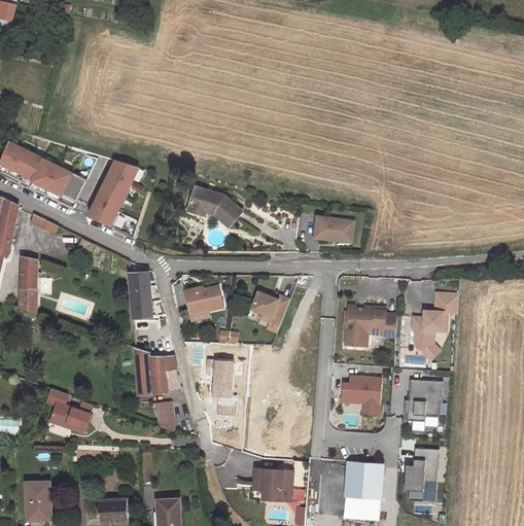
[(14,3),(0,0),(0,16),(10,19),(14,3)]
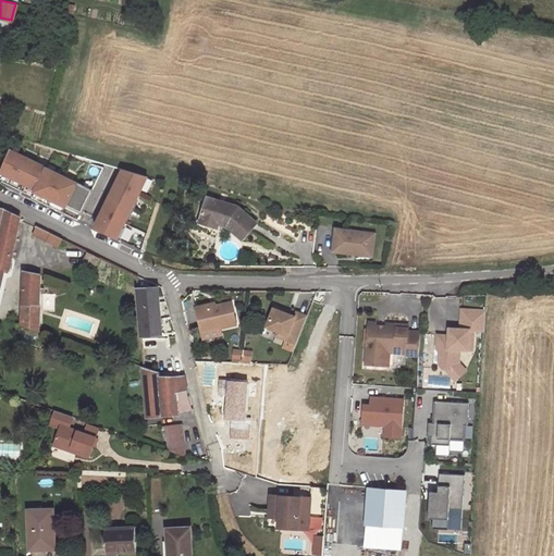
[(0,29),(11,31),(11,22),(0,21),(0,29)]
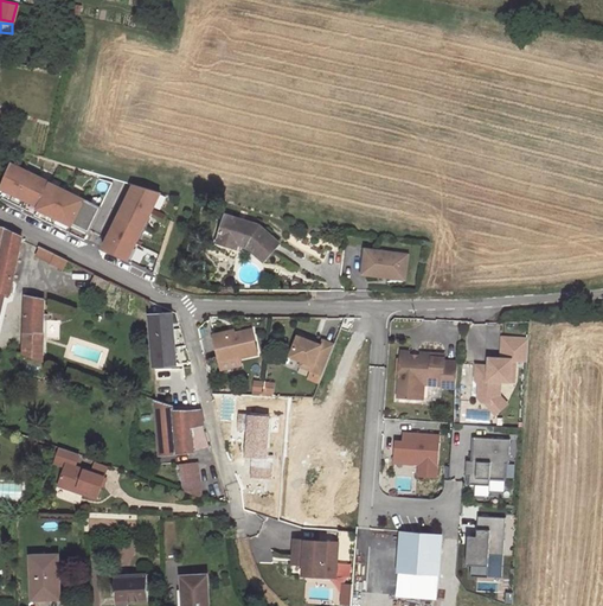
[(0,193),(91,230),(102,202),(7,164),(0,182),(0,193)]
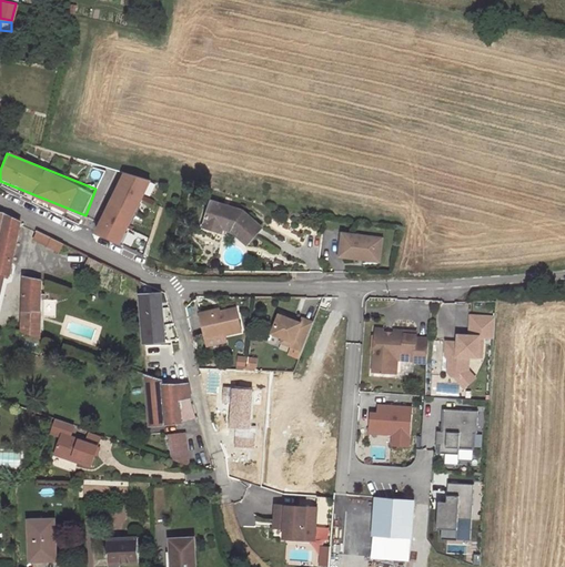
[(96,233),(122,244),(150,181),(123,170),(96,233)]
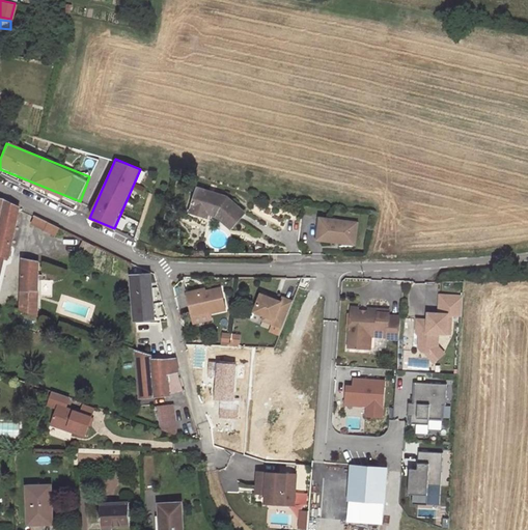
[(209,194),(194,189),(187,210),(203,216),(205,208),(210,210),(209,213),(214,215),(227,227),(242,211),(224,195),(210,191),(209,194)]
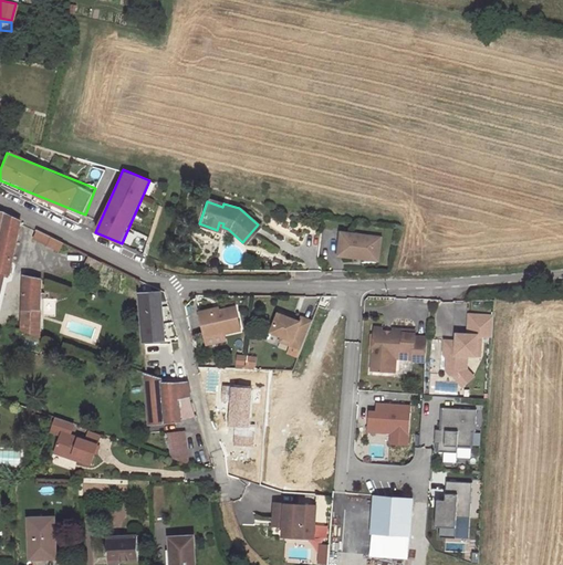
[(0,278),(4,278),(17,221),(1,213),(0,219),(0,278)]
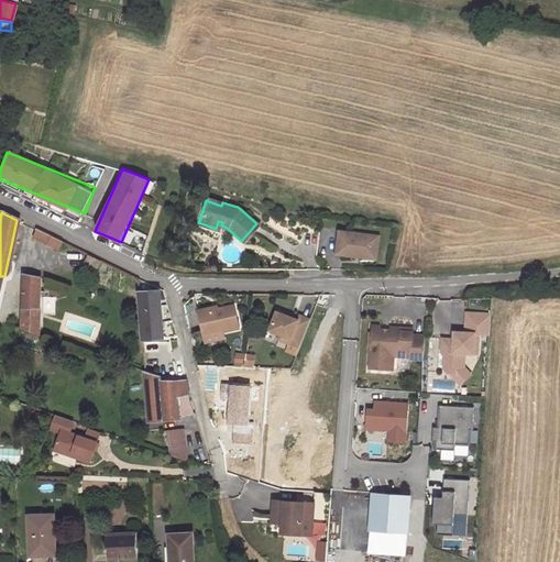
[(44,242),(67,253),(69,244),(34,228),(32,235),(44,241),(44,242)]
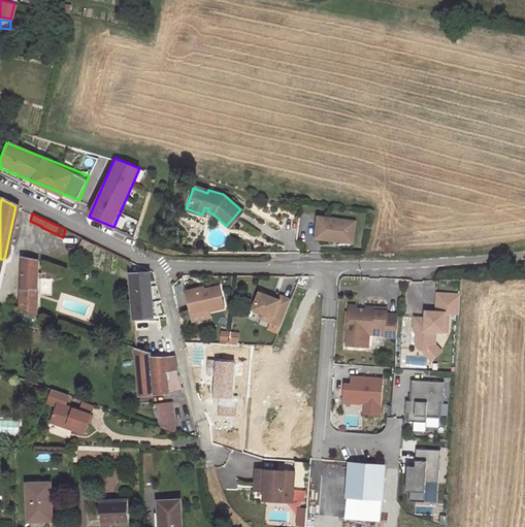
[(353,221),(316,216),(313,237),(350,242),(353,221)]
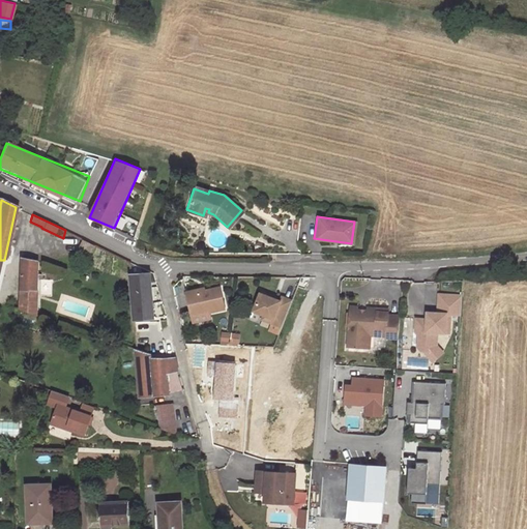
[(86,259),(93,243),(81,238),(74,254),(86,259)]
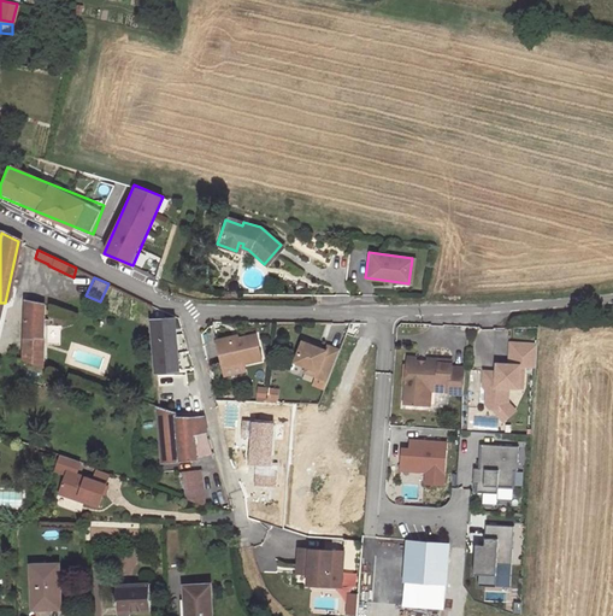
[(22,299),(19,358),(40,365),(42,303),(22,299)]
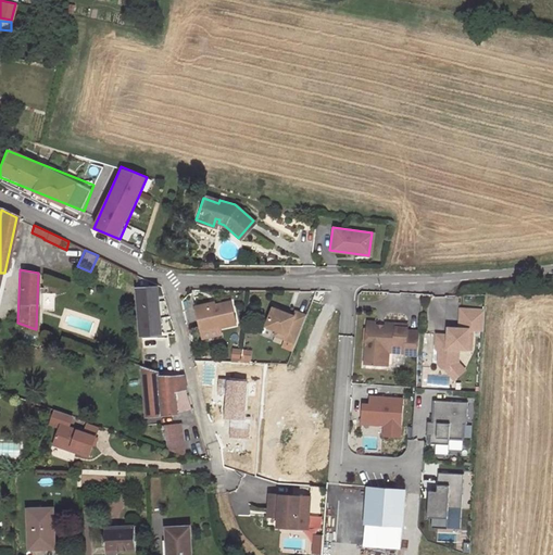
[(138,333),(159,332),(154,286),(135,287),(138,333)]
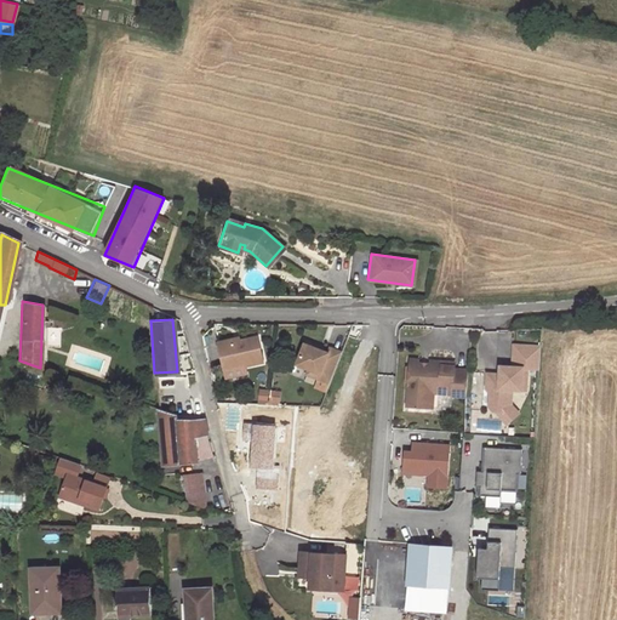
[(264,367),(257,333),(216,341),(223,375),(264,367)]
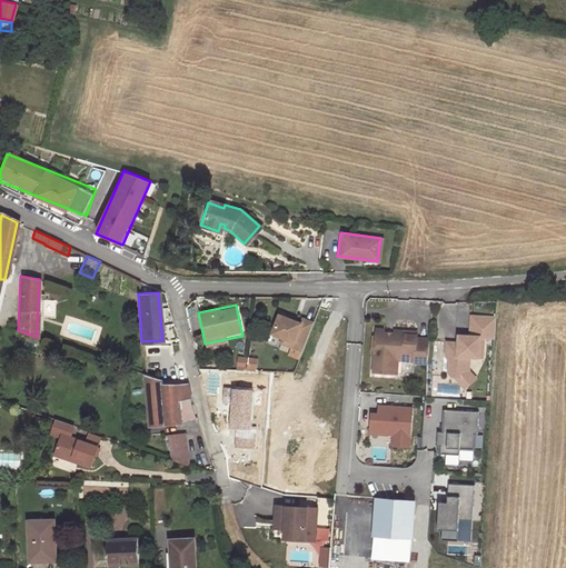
[(278,314),(270,332),(281,337),(291,341),(289,346),(300,350),(311,322),(300,318),(299,322),(278,314)]
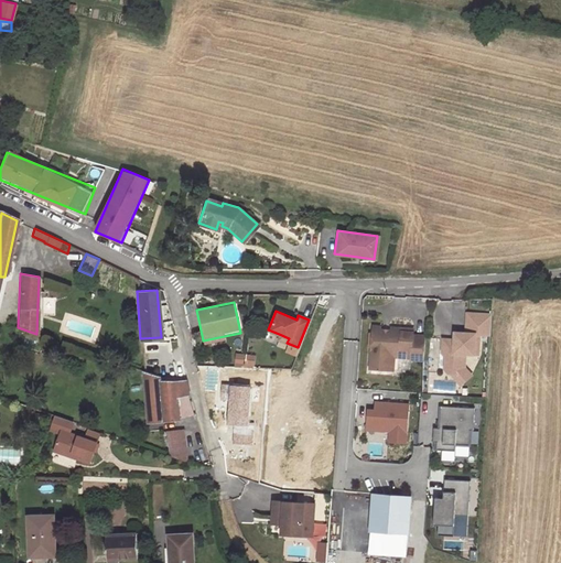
[(487,334),(488,314),(464,312),(463,332),(452,332),(452,339),(440,338),(440,352),(443,355),(442,368),(445,372),(448,372),(457,372),(462,369),(462,367),(462,353),(475,354),(476,334),(487,334)]
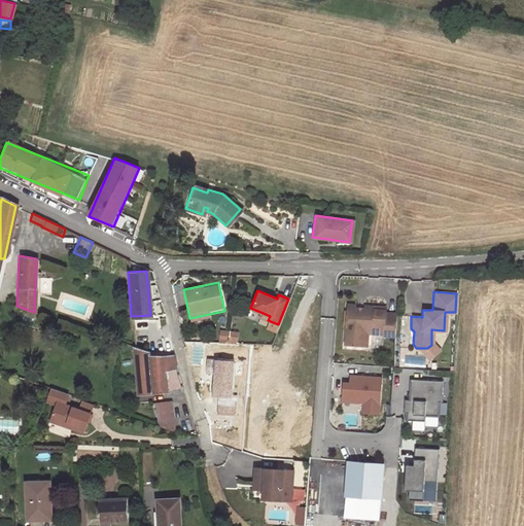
[(351,308),(344,307),(342,344),(360,346),(361,329),(380,330),(379,335),(379,336),(392,337),(393,313),(382,313),(382,310),(362,309),(351,308)]
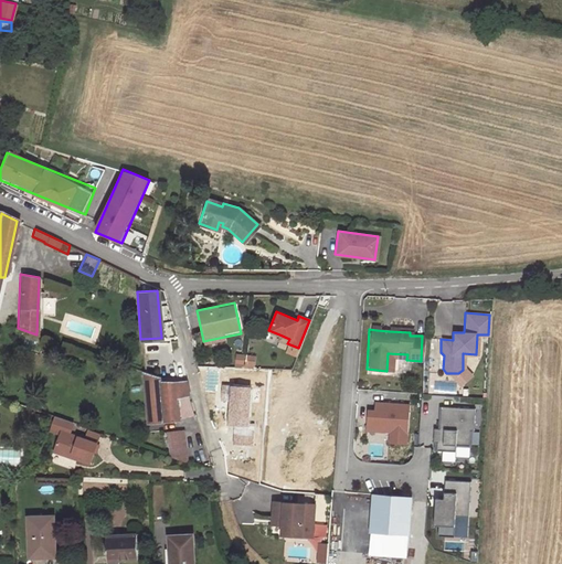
[(145,349),(145,346),(141,346),(144,371),(141,371),(146,422),(177,419),(175,398),(172,381),(159,380),(159,376),(155,375),(158,361),(150,361),(149,349),(145,349)]
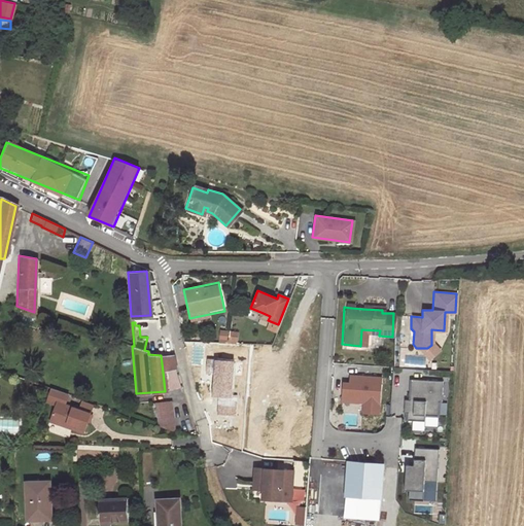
[(361,329),(360,346),(362,346),(363,334),(379,335),(380,330),(361,329)]
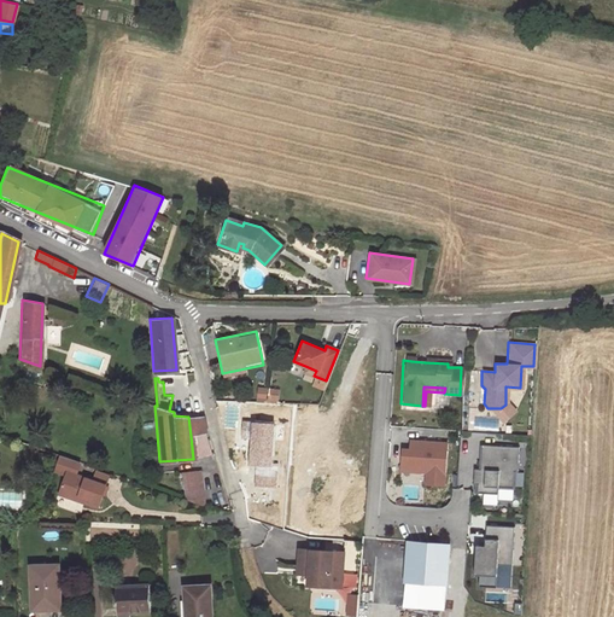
[(513,411),(506,402),(506,405),(501,408),(490,408),(501,420),(513,411)]
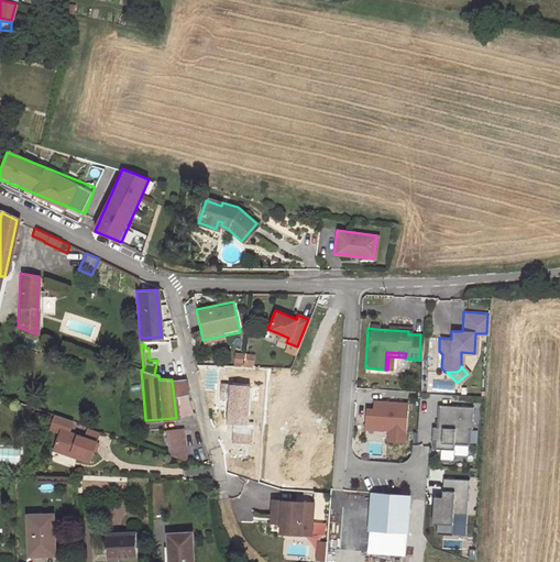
[(184,378),(172,379),(174,397),(187,395),(184,378)]
